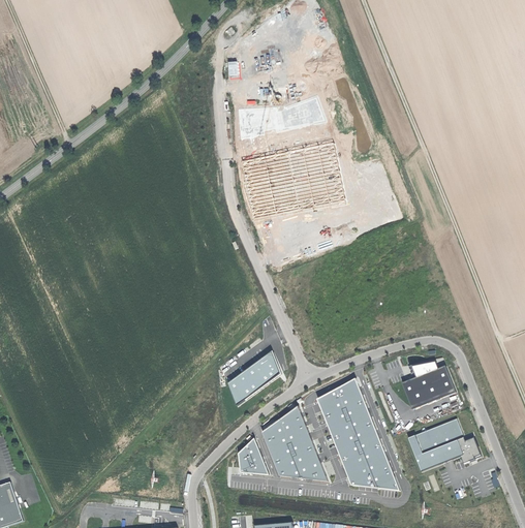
[(400,383),(411,409),(454,392),(443,366),(437,369),(434,362),(410,367),(414,377),(400,383)]
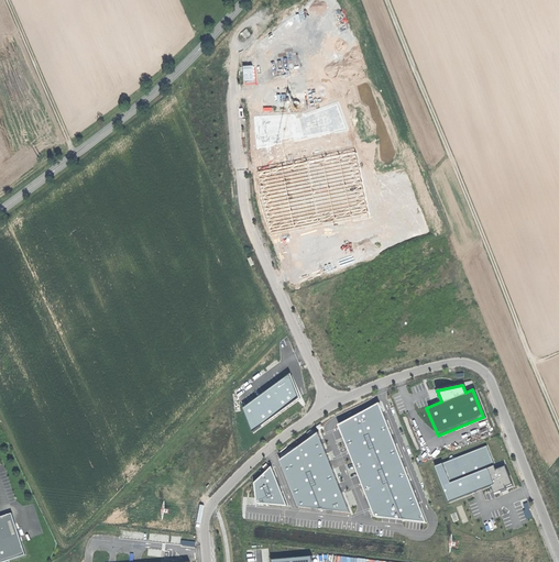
[(384,411),(380,400),(339,423),(340,428),(342,432),(350,452),(351,456),(359,475),(361,480),(368,499),(370,504),(374,516),(427,522),(418,499),(414,487),(412,483),(404,464),(403,459),(395,440),(393,434),(386,417),(384,411)]
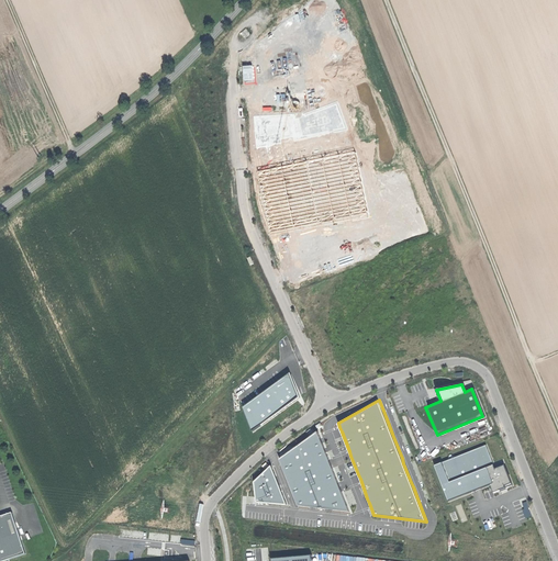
[(321,438),(317,429),(278,457),(280,464),(286,477),(287,481),(294,501),(297,505),(312,507),(325,509),(349,512),(339,489),(337,483),(331,464),(328,460),(324,448),(321,438)]
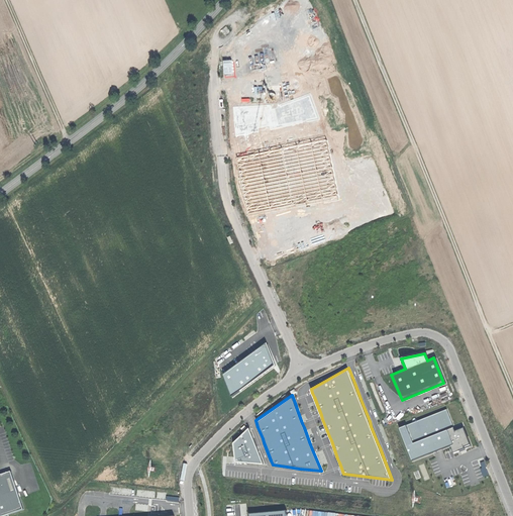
[(444,409),(397,428),(410,460),(448,444),(451,452),(469,445),(462,427),(452,431),(444,409)]
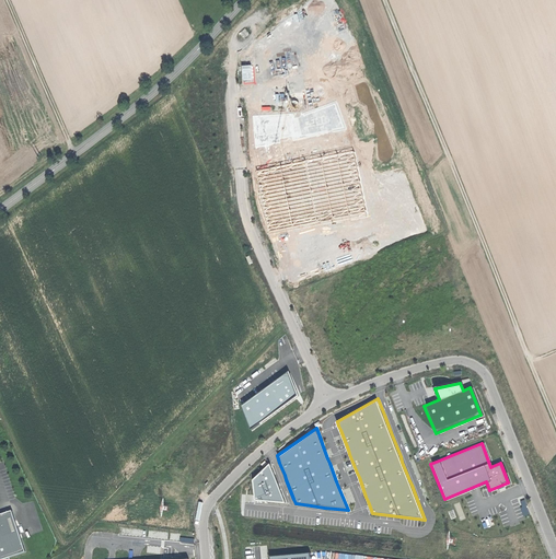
[(274,475),(268,462),(252,478),(253,499),(284,502),(279,489),(275,479),(274,475)]
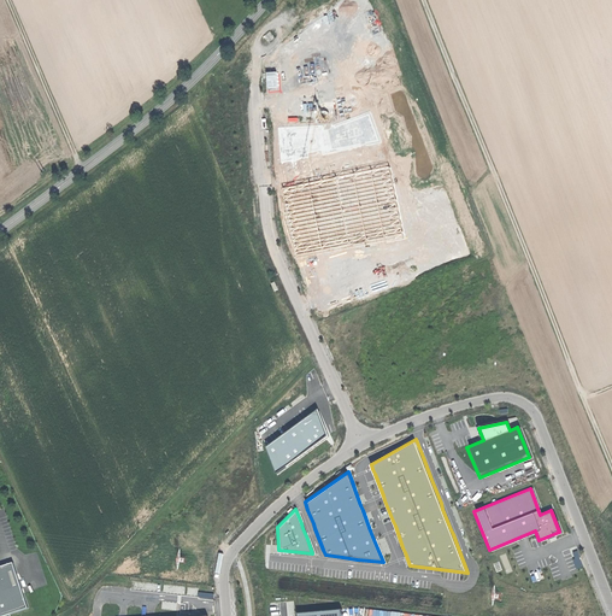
[(10,561),(0,564),(0,614),(25,606),(10,561)]
